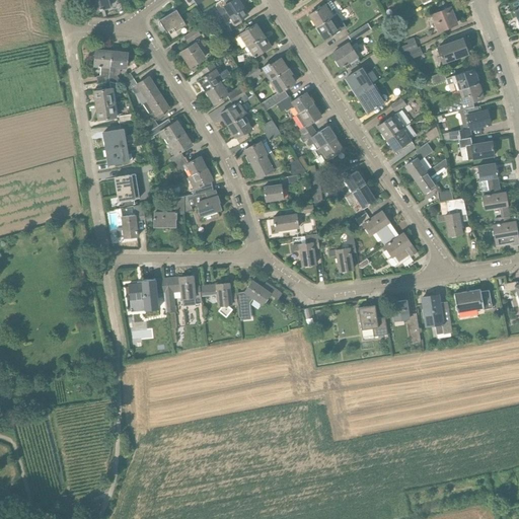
[(109,7),(107,0),(88,0),(92,12),(99,10),(100,11),(103,10),(102,9),(109,7)]
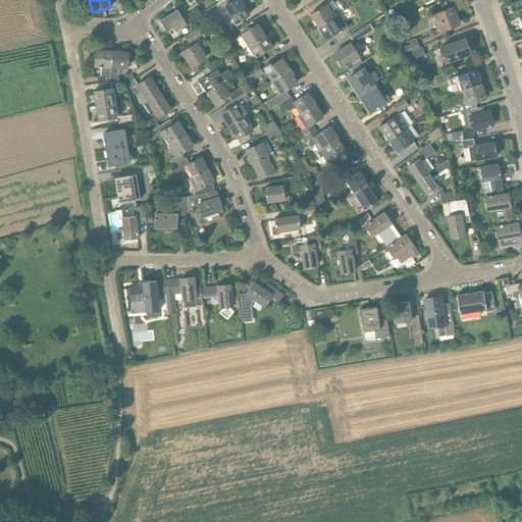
[(230,0),(223,0),(217,4),(211,7),(214,12),(220,9),(221,11),(225,8),(236,24),(249,15),(239,0),(235,0),(232,2),(230,0)]
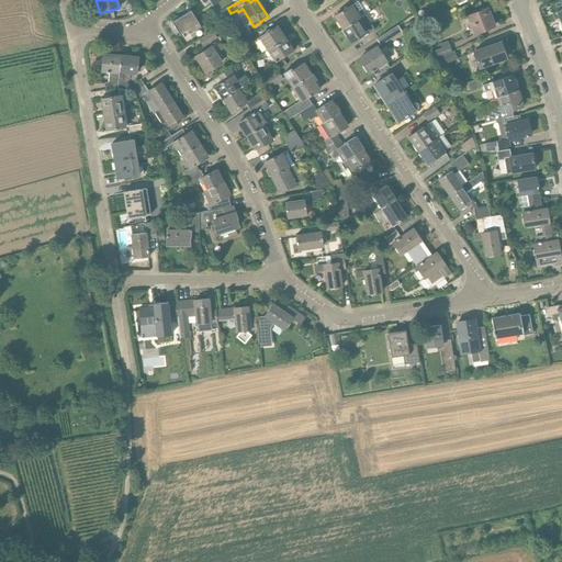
[(344,30),(362,18),(358,11),(363,9),(359,1),(355,3),(352,4),(352,6),(335,17),(344,30)]
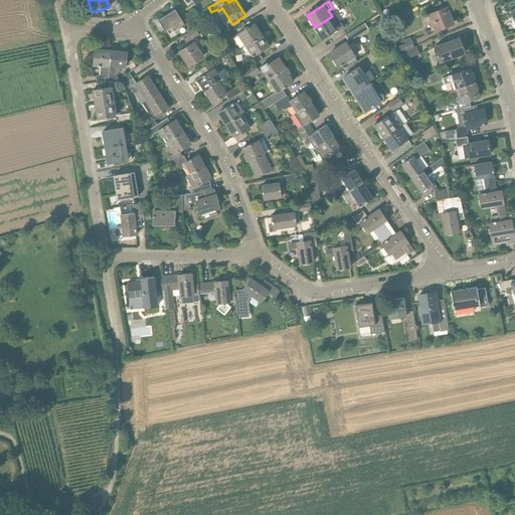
[(441,8),(426,14),(435,31),(453,23),(448,10),(442,12),(441,8)]
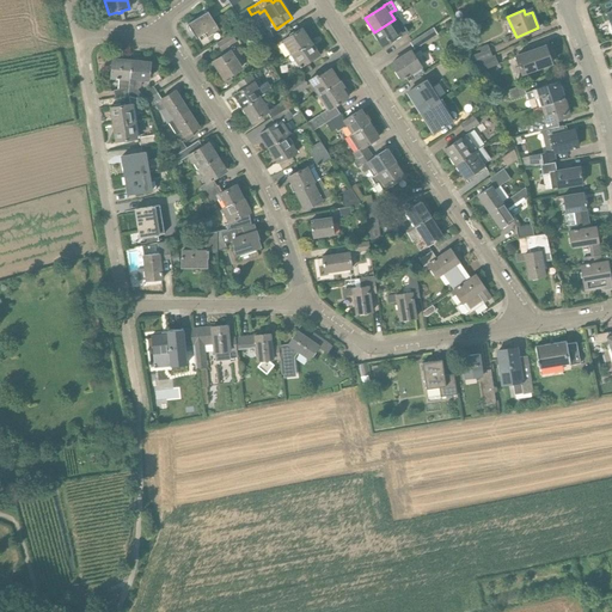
[(196,38),(204,34),(207,38),(220,30),(208,12),(188,25),(187,26),(189,32),(191,31),(196,38)]
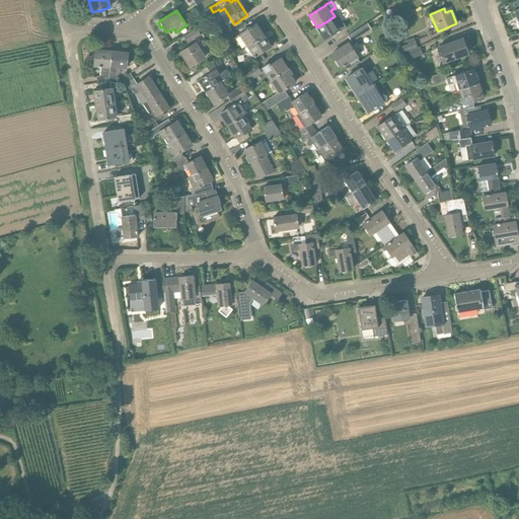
[(335,16),(317,27),(316,28),(319,34),(321,33),(324,39),(338,30),(339,32),(347,27),(342,20),(338,22),(335,16)]
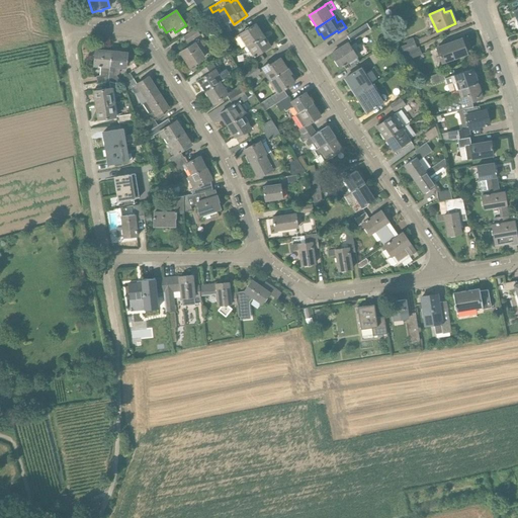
[(347,36),(351,42),(371,29),(367,23),(363,26),(347,36)]
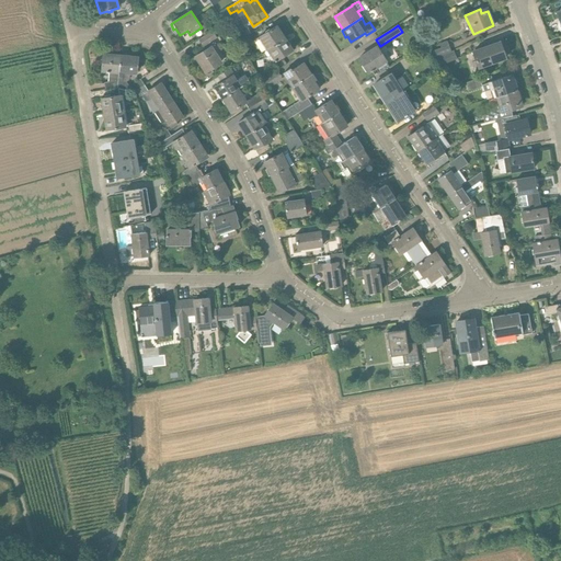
[(259,41),(265,50),(285,38),(276,26),(259,37),(260,39),(259,41)]
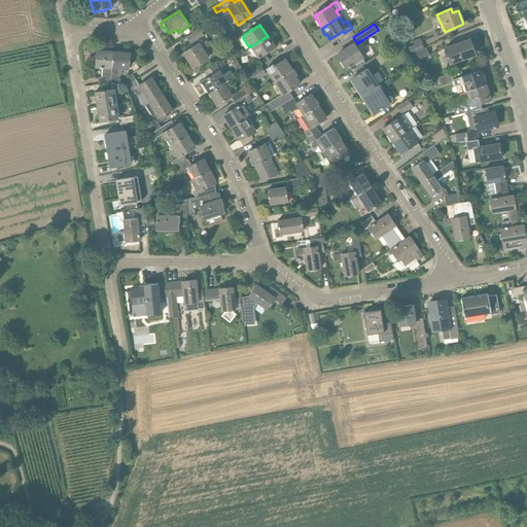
[(204,35),(200,29),(187,37),(194,47),(184,54),(188,60),(187,61),(191,67),(191,66),(194,68),(209,58),(199,42),(198,43),(196,40),(204,35)]
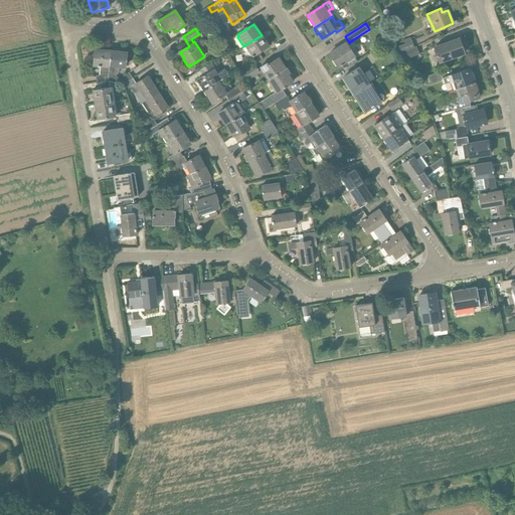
[(225,28),(214,35),(217,40),(228,33),(225,28)]
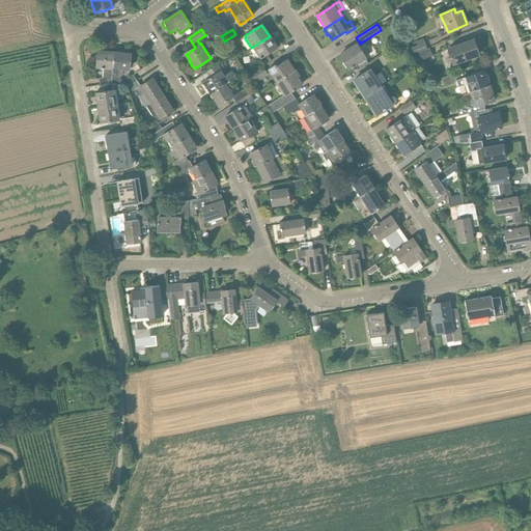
[(234,48),(232,45),(240,40),(235,34),(224,42),(228,48),(229,47),(231,50),(234,48)]
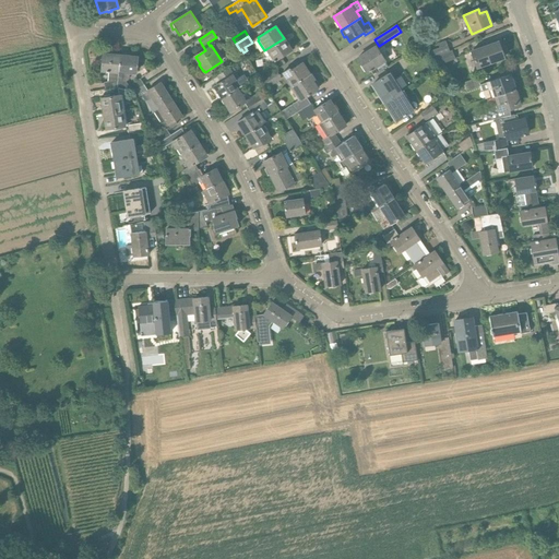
[(284,38),(264,50),(264,51),(263,51),(266,57),(265,58),(270,64),(274,61),(292,50),(288,46),(289,46),(286,40),(285,42),(284,38)]
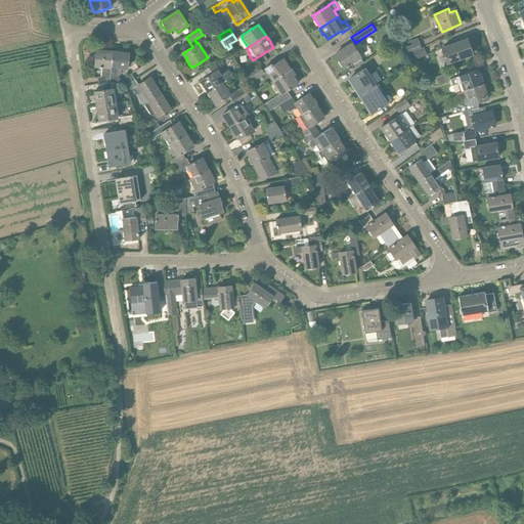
[(406,55),(408,54),(422,48),(418,39),(410,41),(411,45),(403,48),(406,55)]
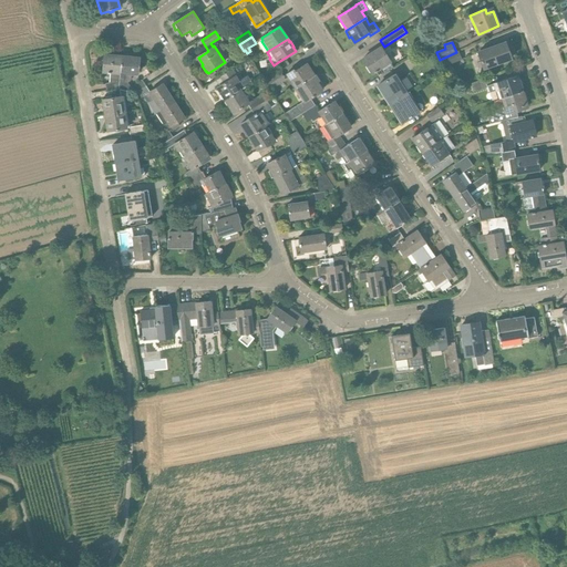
[(505,42),(477,53),(483,69),(512,59),(511,58),(513,57),(511,51),(509,52),(505,42)]
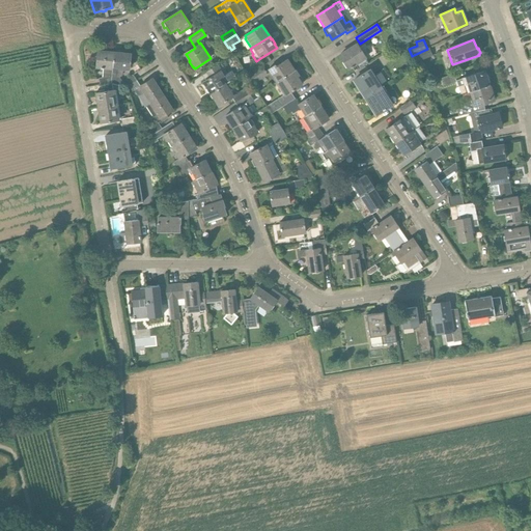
[(348,68),(356,64),(359,70),(369,63),(366,59),(367,58),(366,57),(368,56),(364,49),(362,50),(358,44),(340,55),(348,68)]
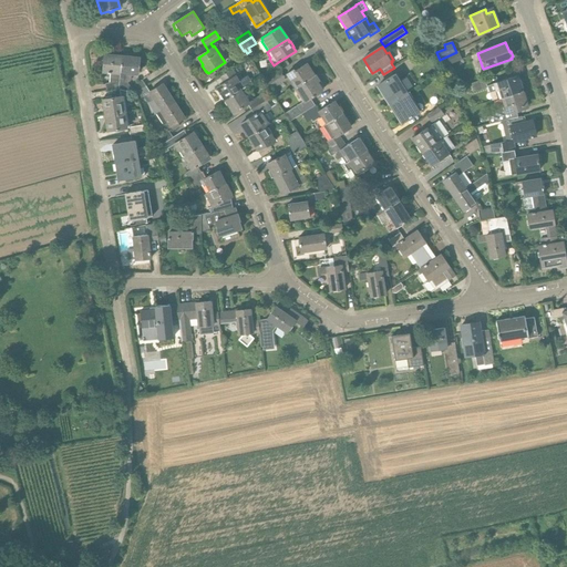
[(445,66),(462,60),(459,51),(456,52),(442,59),(445,66)]
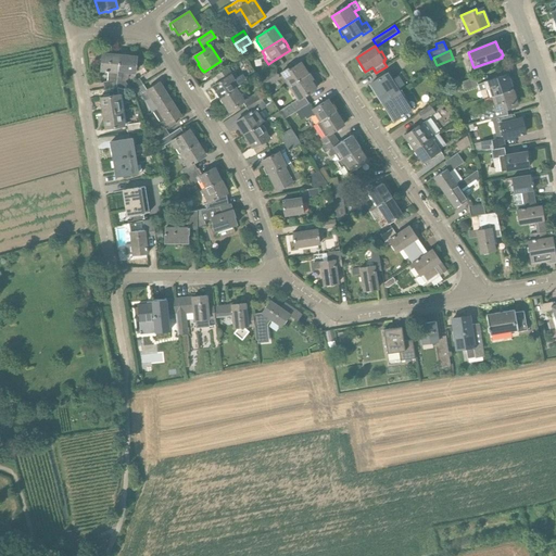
[(116,87),(118,58),(110,57),(110,55),(102,54),(100,71),(109,72),(108,81),(103,83),(104,89),(116,87)]
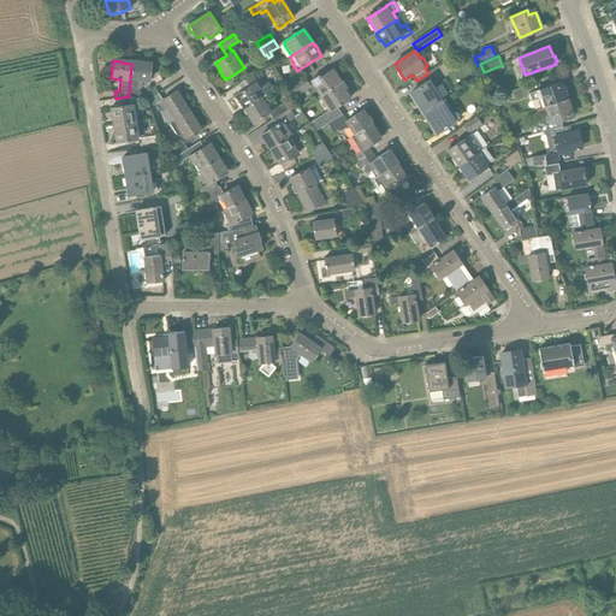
[(147,101),(159,94),(154,87),(142,95),(138,89),(138,81),(150,82),(153,64),(143,63),(143,61),(132,61),(131,64),(129,96),(147,101)]
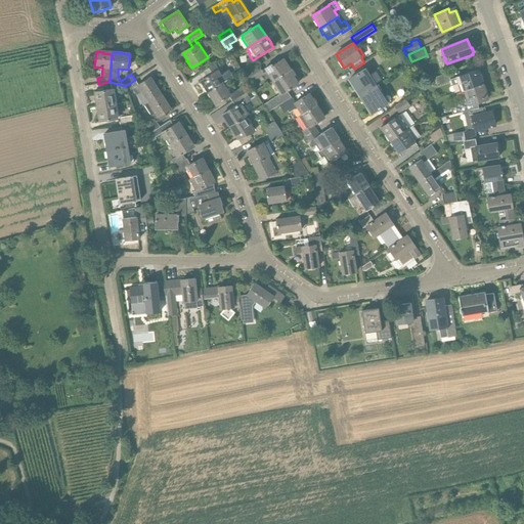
[(277,79),(291,70),(284,59),(272,66),(271,63),(263,69),(268,77),(274,74),(277,79)]
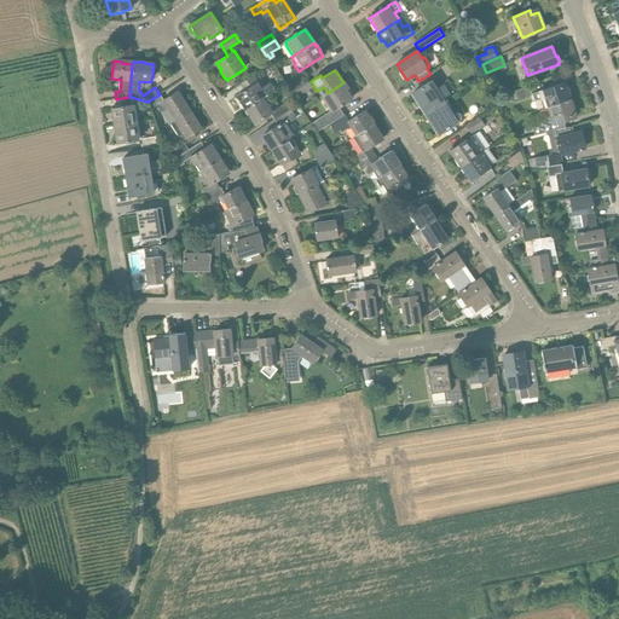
[(246,109),(266,96),(262,88),(255,76),(241,86),(243,88),(244,88),(247,91),(237,96),(246,109)]
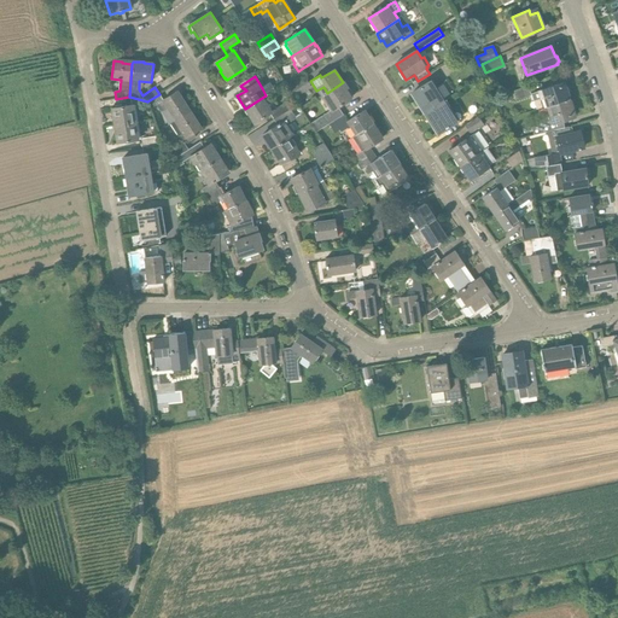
[(299,95),(312,87),(305,77),(292,86),(299,95)]
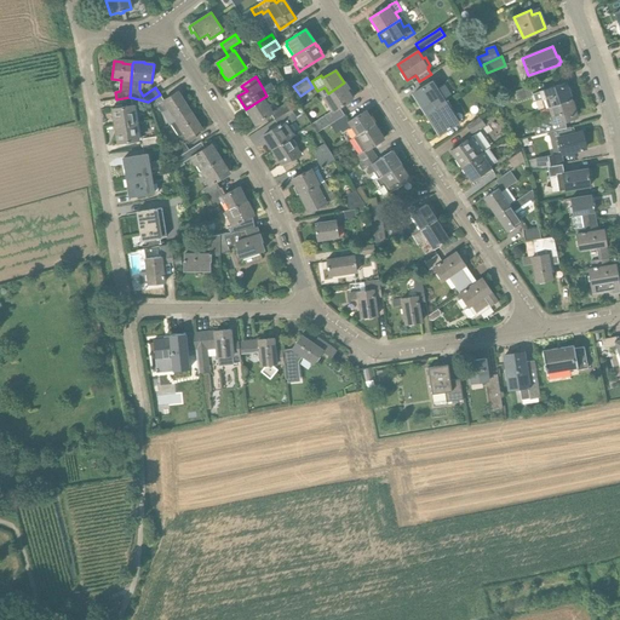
[(426,114),(446,102),(432,81),(413,93),(420,105),(420,107),(424,112),(426,114)]
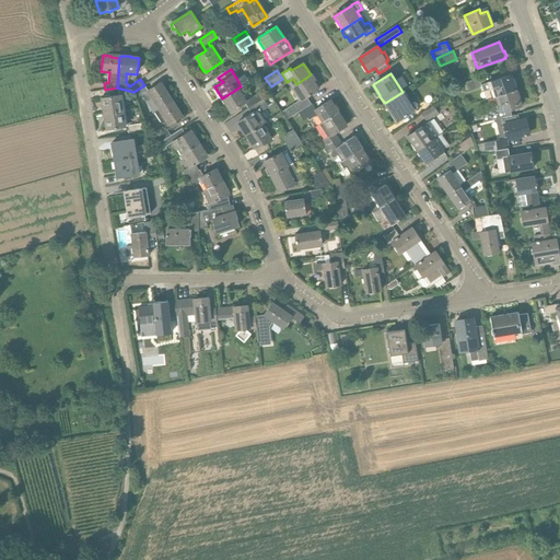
[(311,74),(296,84),(291,88),(300,101),(318,90),(313,81),(314,80),(311,74)]
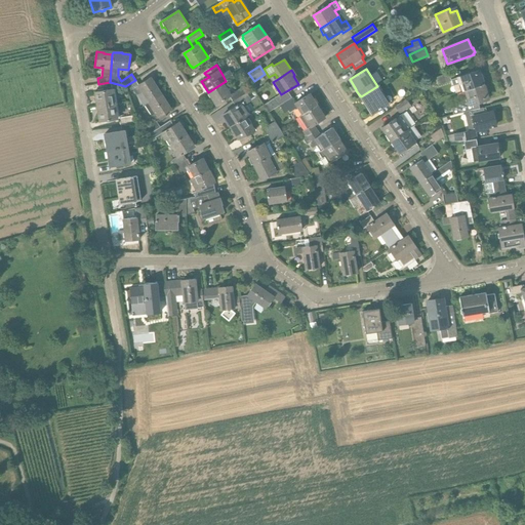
[(463,91),(483,84),(479,72),(475,74),(474,72),(457,78),(450,81),(452,87),(456,85),(459,84),(459,85),(461,84),(463,91)]
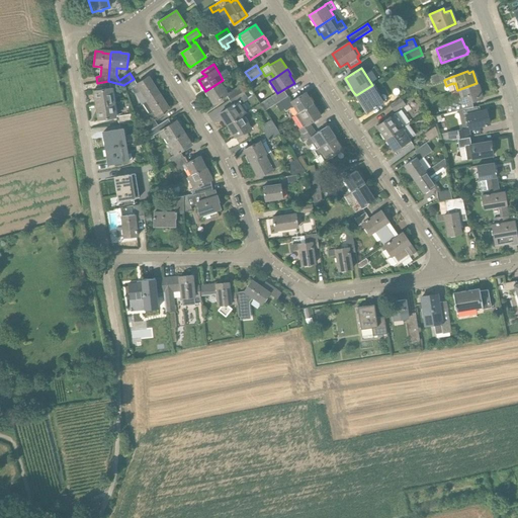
[(433,84),(444,80),(442,72),(430,77),(433,84)]
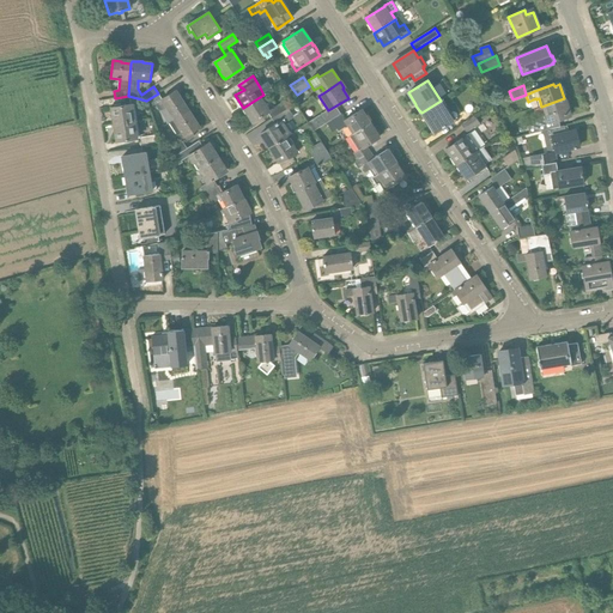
[(174,120),(189,111),(175,91),(162,99),(158,93),(146,101),(150,108),(155,104),(161,113),(165,109),(174,120)]
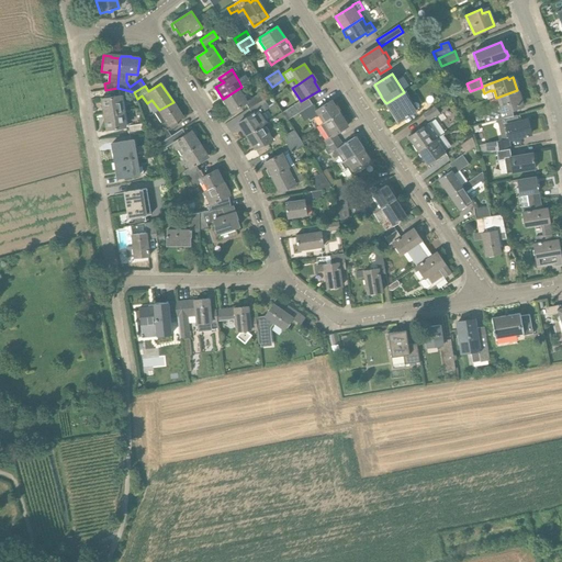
[(251,107),(265,99),(261,92),(247,101),(242,92),(246,89),(244,86),(242,87),(223,99),(232,112),(246,103),(249,109),(251,107)]
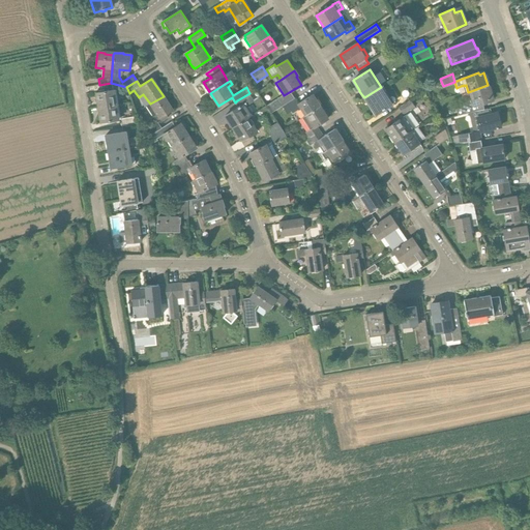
[(488,85),(468,92),(471,99),(472,99),(474,107),(489,102),(488,99),(492,98),(488,85)]
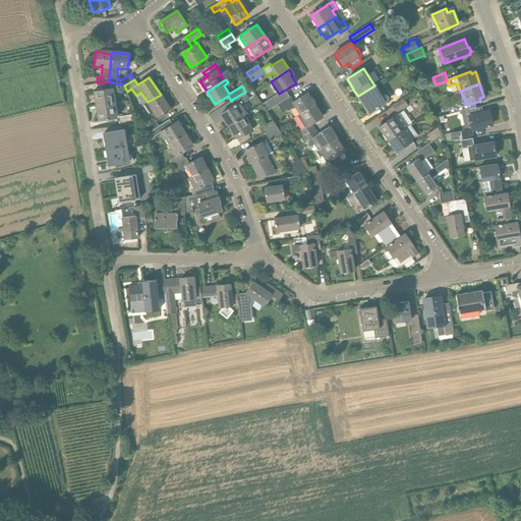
[(374,85),(358,96),(360,99),(359,99),(362,104),(363,103),(369,113),(386,103),(374,85)]
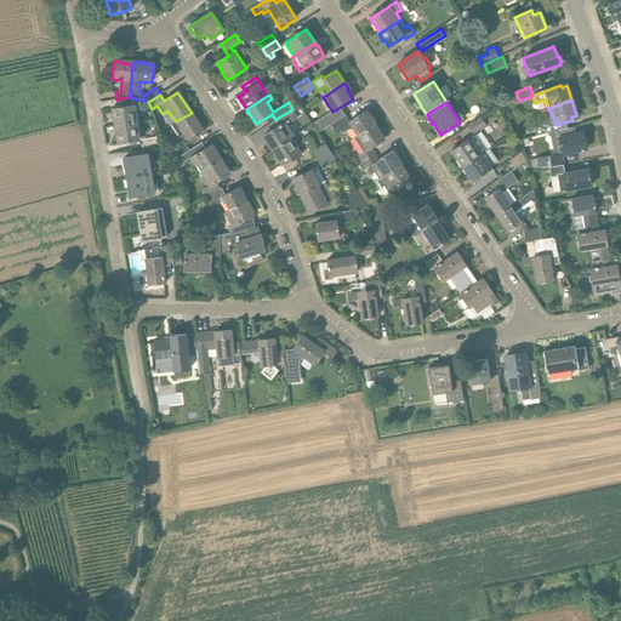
[(115,126),(138,123),(136,106),(113,109),(115,126)]
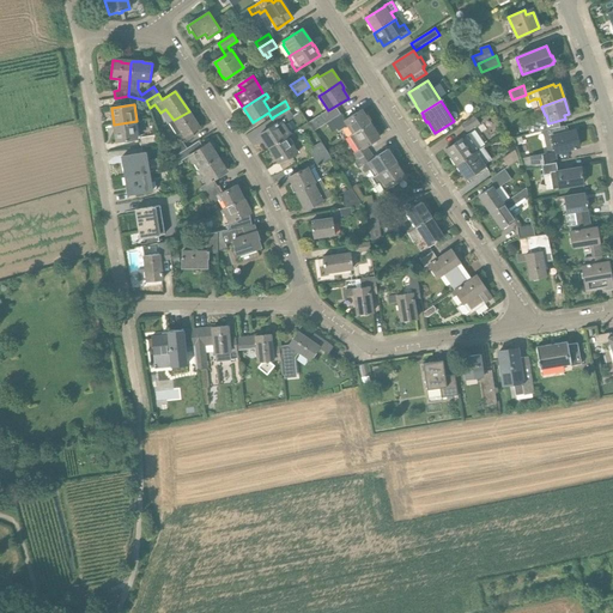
[(269,149),(290,135),(286,129),(289,128),(283,120),(292,114),(289,108),(274,116),(278,121),(277,122),(278,123),(260,134),(262,138),(266,145),(267,145),(269,149)]
